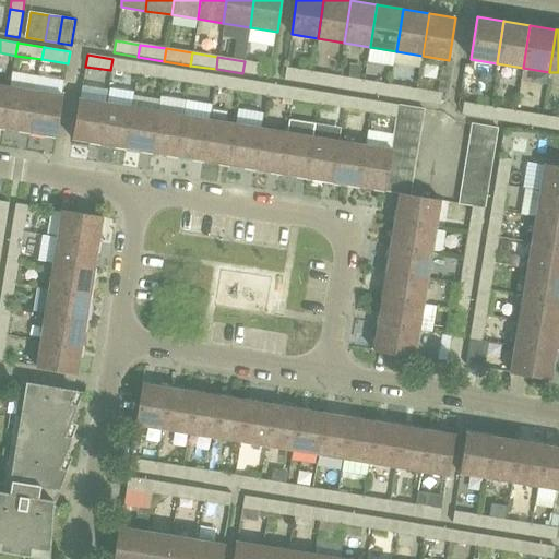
[(139,62),(113,59),(110,70),(137,74),(139,62)]
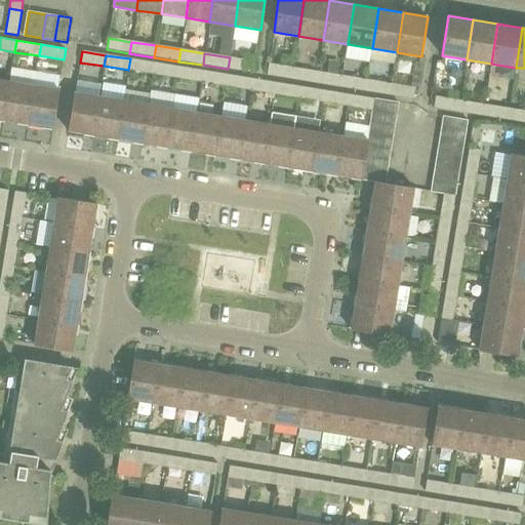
[(228,69),(254,73),(255,62),(230,57),(228,69)]
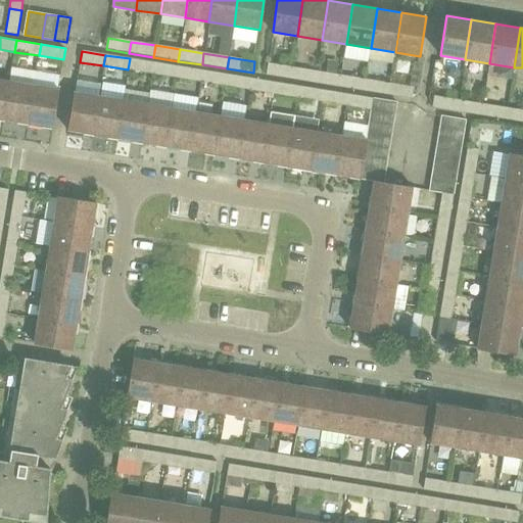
[(130,58),(128,69),(152,74),(154,62),(130,58)]
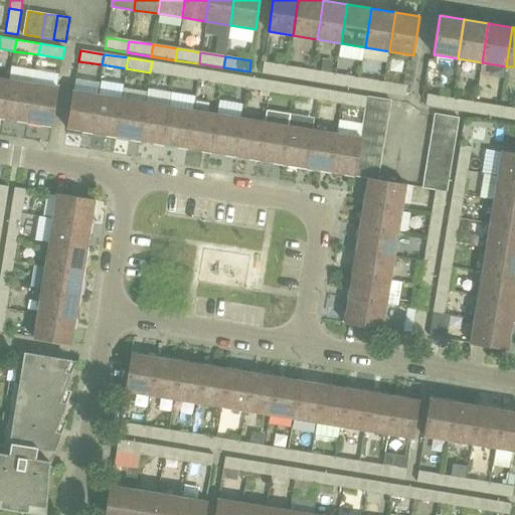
[(175,65),(152,61),(150,72),(174,76),(175,65)]
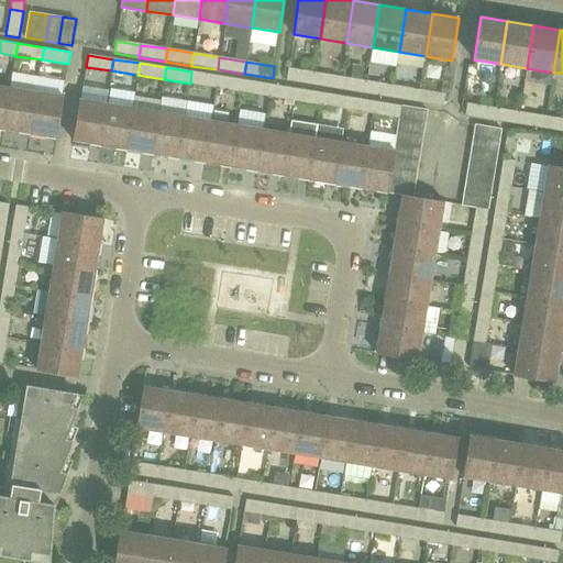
[(312,85),(315,70),(288,67),(286,80),(312,85)]
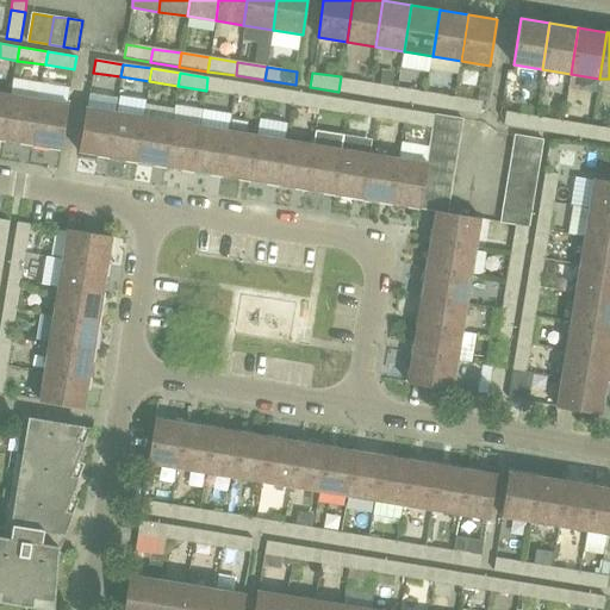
[(341,76),(338,92),(367,97),(369,81),(341,76)]
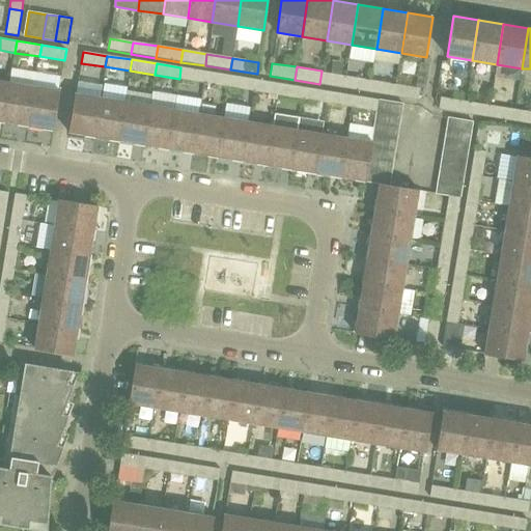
[(205,72),(180,67),(179,79),(203,83),(205,72)]
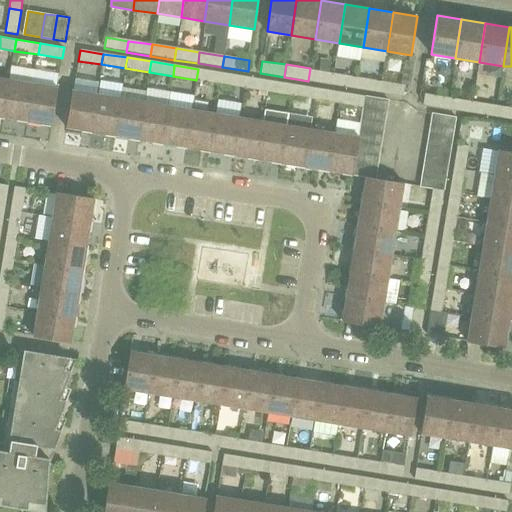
[(308,81),(332,85),(334,72),(310,68),(308,81)]
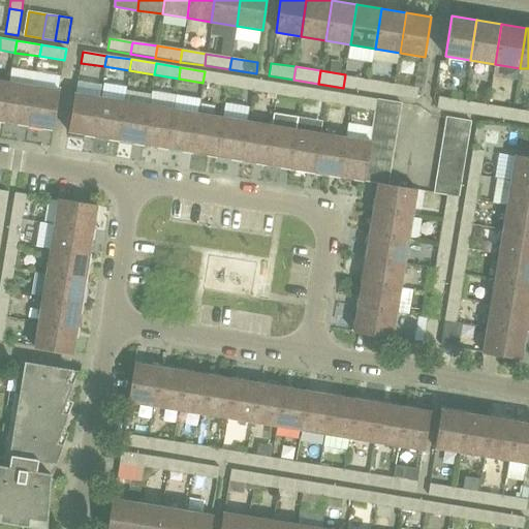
[(205,71),(203,83),(227,87),(229,75),(205,71)]
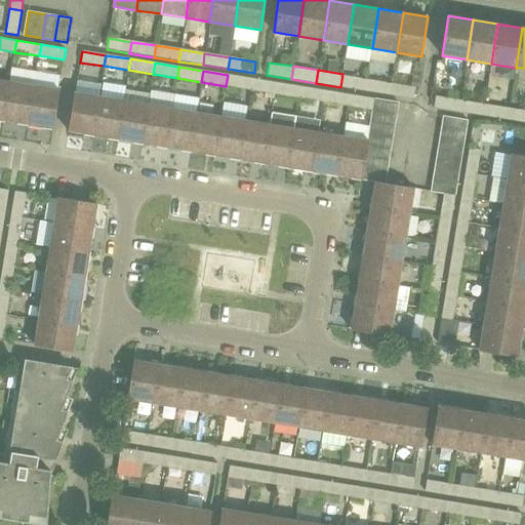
[(365,91),(367,78),(342,74),(340,87),(365,91)]
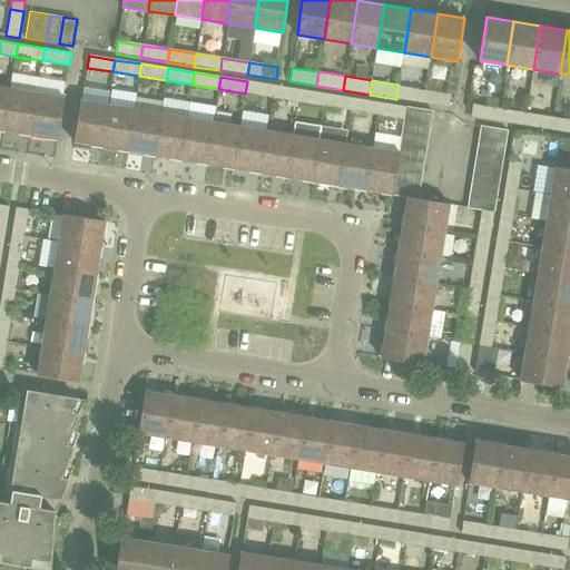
[(274,85),(247,81),(245,94),(272,98),(274,85)]
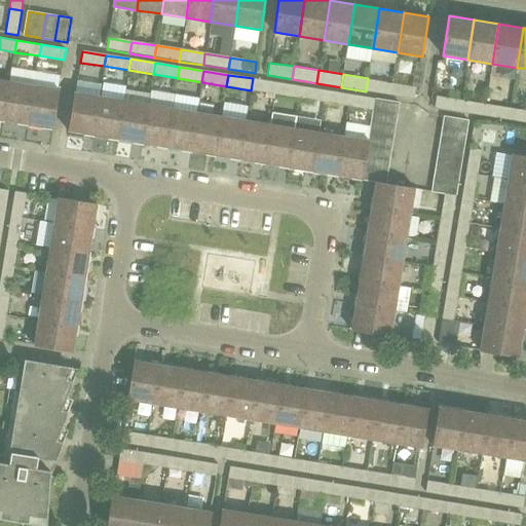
[(9,81),(0,78),(0,119),(3,120),(9,81)]
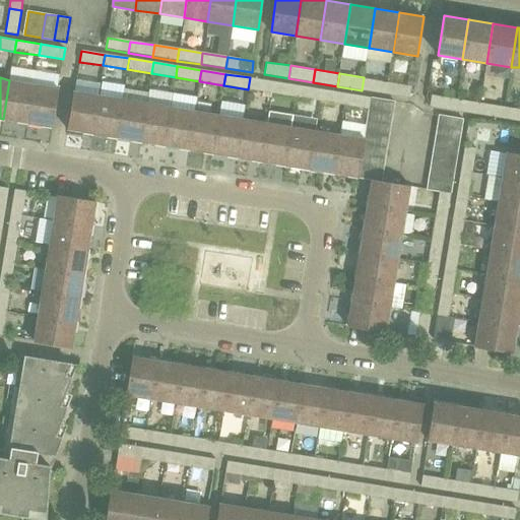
[(274,81),(250,77),(248,89),(272,93),(274,81)]
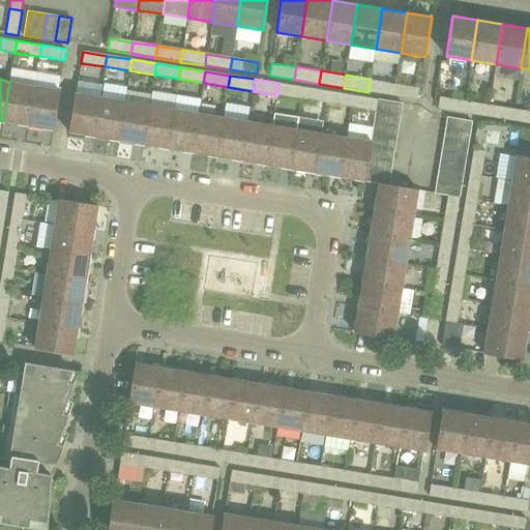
[(369,92),(393,96),(395,83),(371,79),(369,92)]
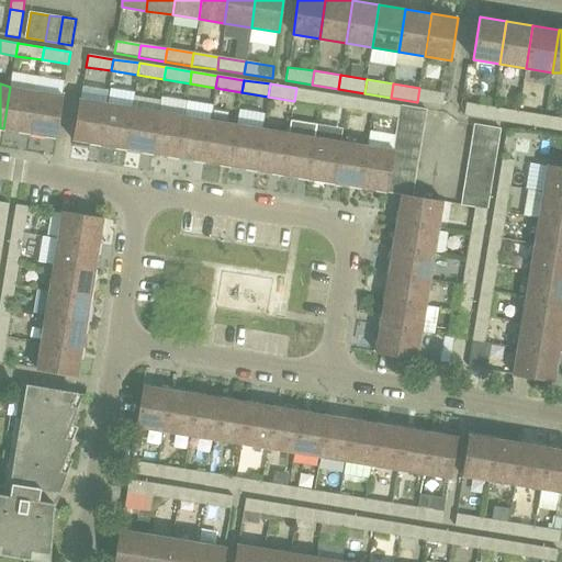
[(3,128),(30,133),(36,90),(10,87),(3,128)]
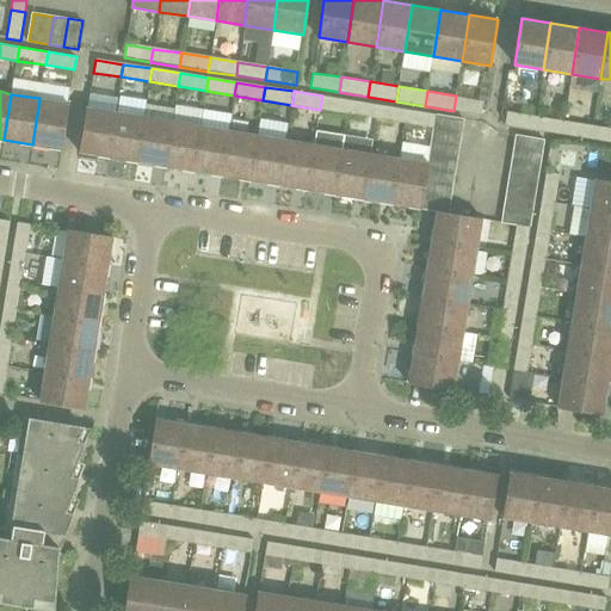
[(322,96),(320,110),(349,115),(350,100),(322,96)]
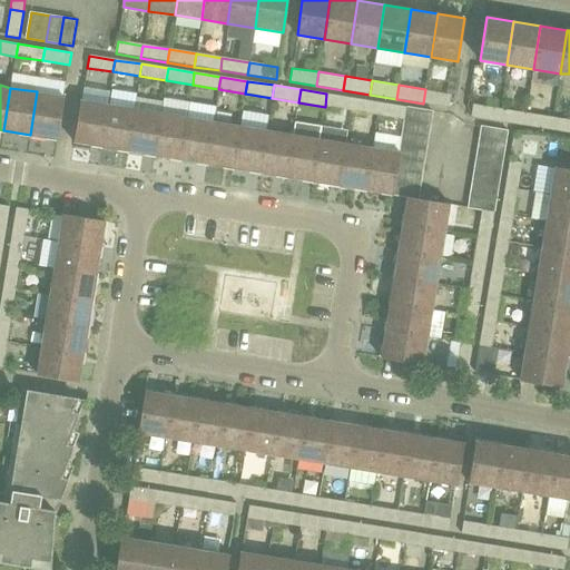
[(451,94),(425,89),(423,104),(449,107),(451,94)]
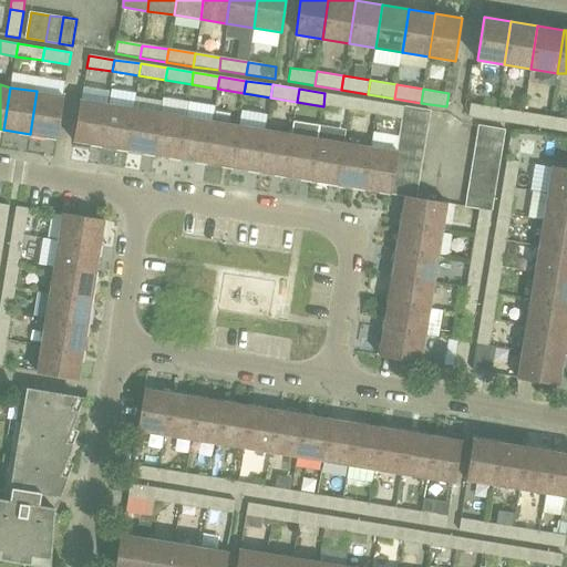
[(64,96),(37,91),(30,134),(58,138),(64,96)]
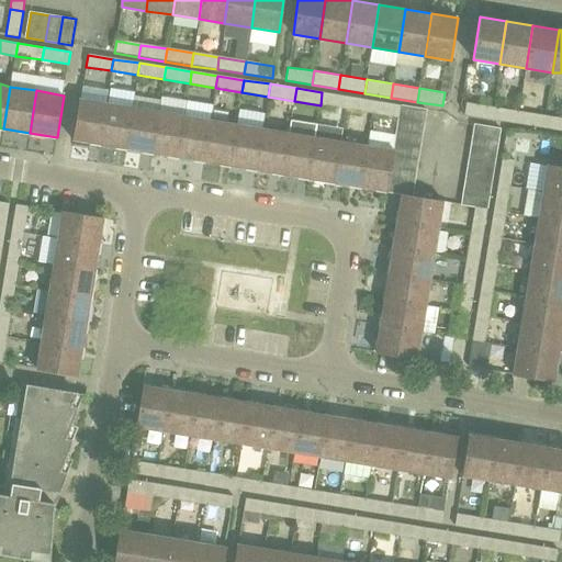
[(348,97),(322,92),(321,105),(346,110),(348,97)]
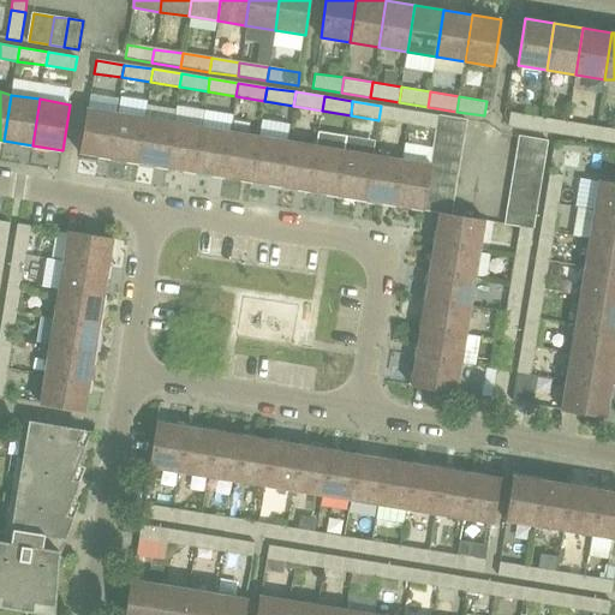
[(410,111),(381,106),(378,120),(407,124),(410,111)]
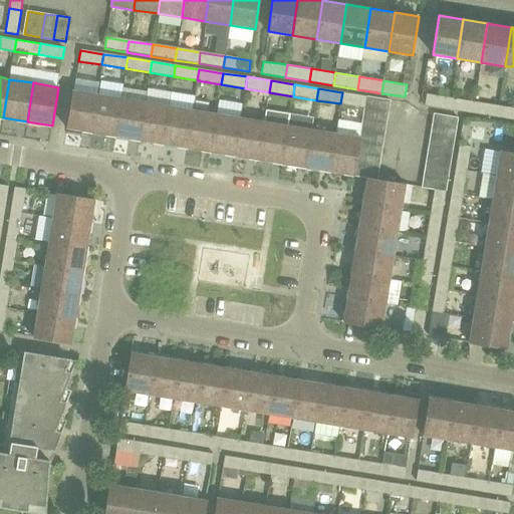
[(74,89),(68,129),(90,133),(97,93),(74,89)]
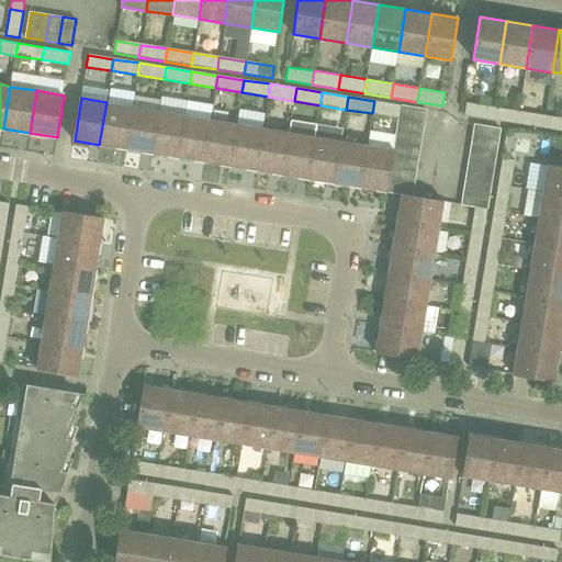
[(374,101),(372,113),(398,117),(401,105),(374,101)]
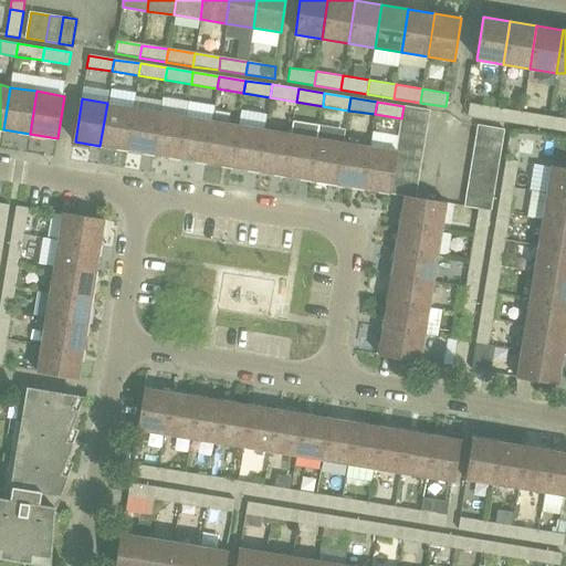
[(133,107),(107,103),(100,146),(126,150),(133,107)]
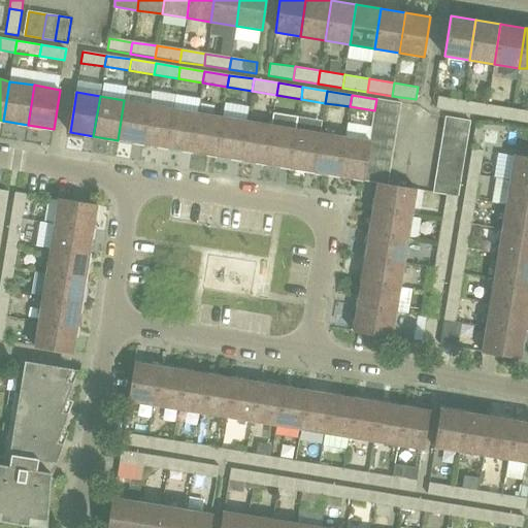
[(436,108),(461,112),(463,100),(438,96),(436,108)]
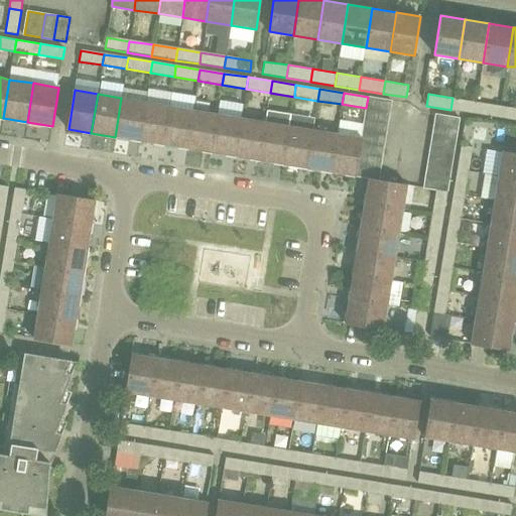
[(368,97),(366,108),(390,112),(391,100),(368,97)]
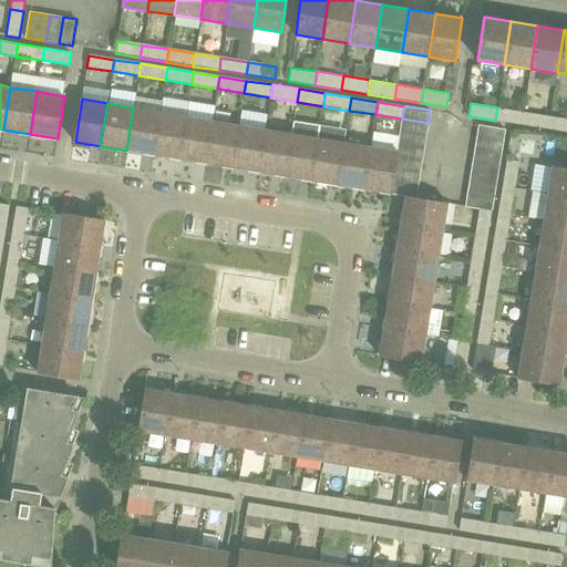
[(160,112),(133,107),(126,151),(153,155),(160,112)]
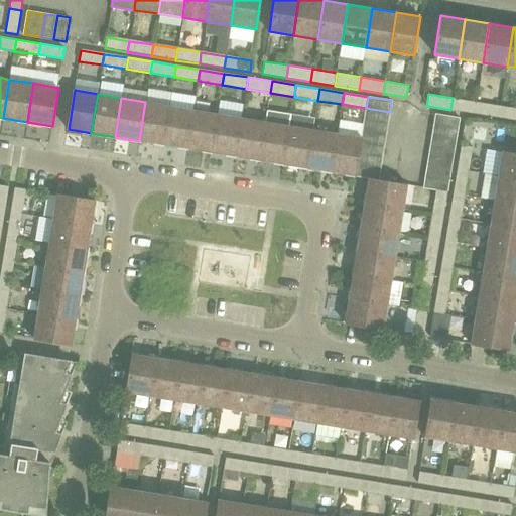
[(453,98),(450,110),(475,114),(477,102),(453,98)]
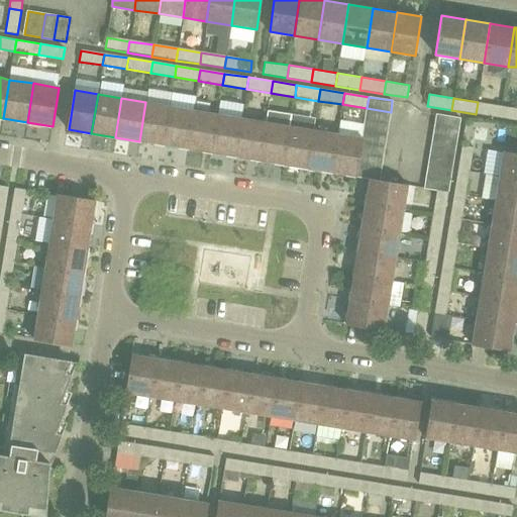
[(139,141),(164,145),(170,106),(145,102),(139,141)]
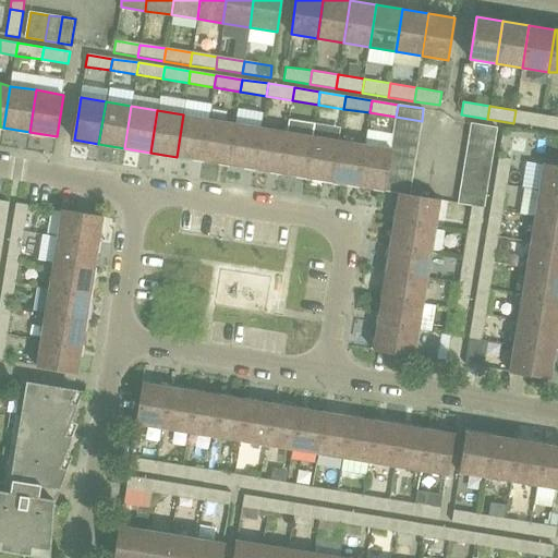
[(516,110),(513,123),(540,126),(542,114),(516,110)]
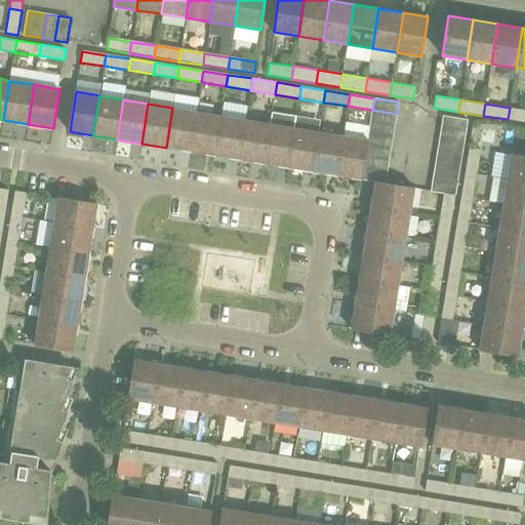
[(197,112),(172,108),(166,148),(191,151),(197,112)]
